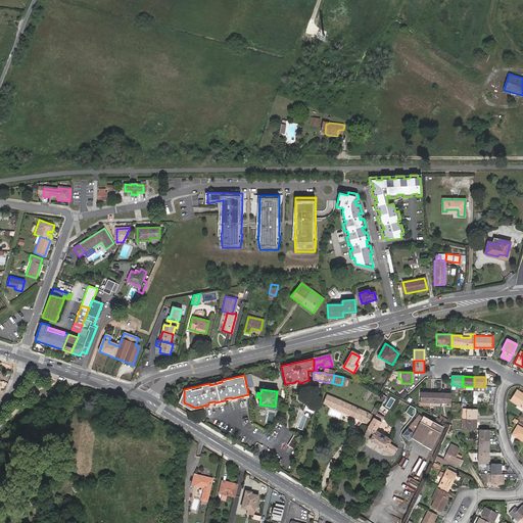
[(522,407),(522,395),(522,394),(522,393),(516,390),(510,399),(522,407)]
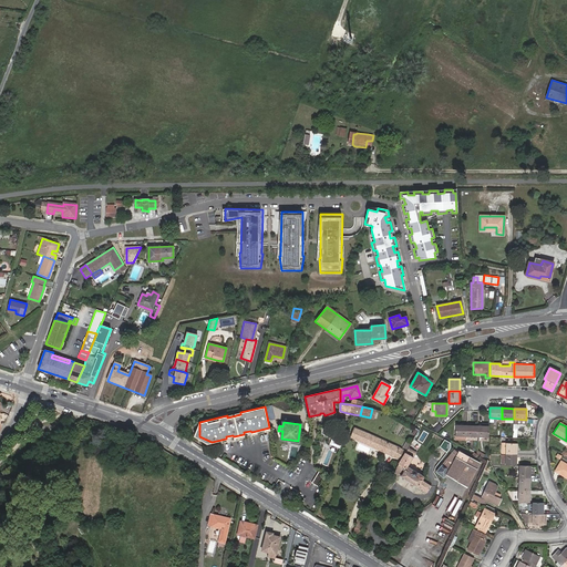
[(456,435),(467,436),(467,426),(456,425),(456,435)]
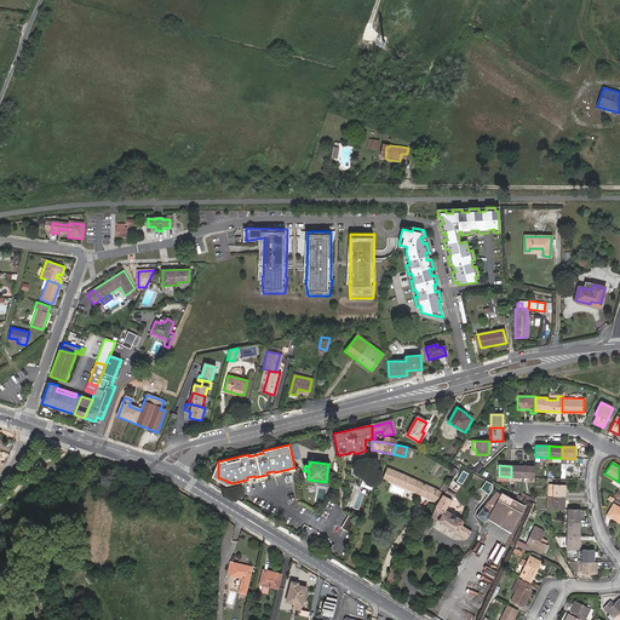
[(511,477),(522,477),(522,466),(511,466),(511,477)]
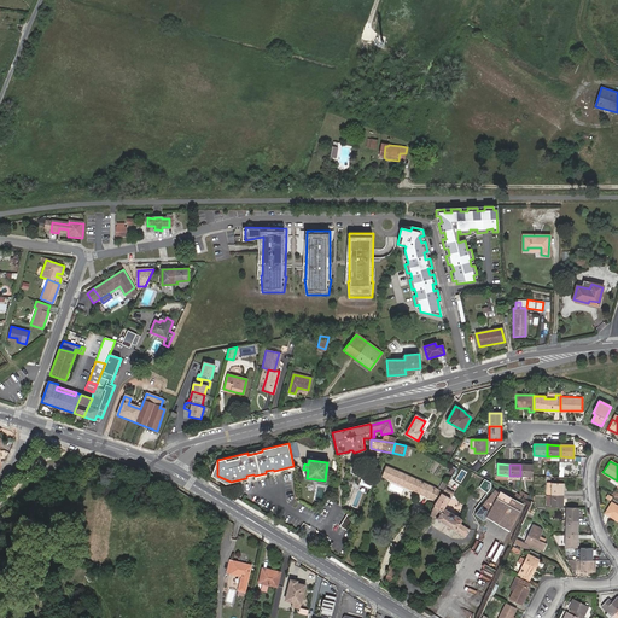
[(520,476),(532,476),(534,465),(520,465),(520,476)]
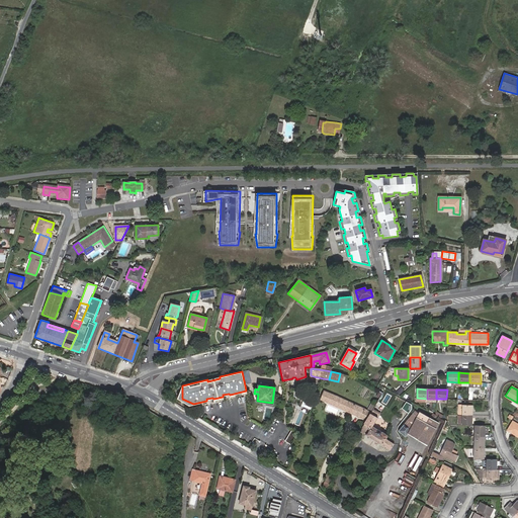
[(366,421),(371,413),(324,392),(320,400),(366,421)]
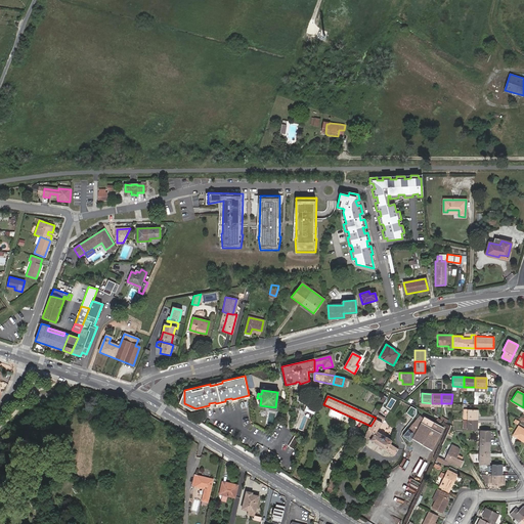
[(315,412),(318,402),(316,401),(311,399),(307,409),(315,412)]
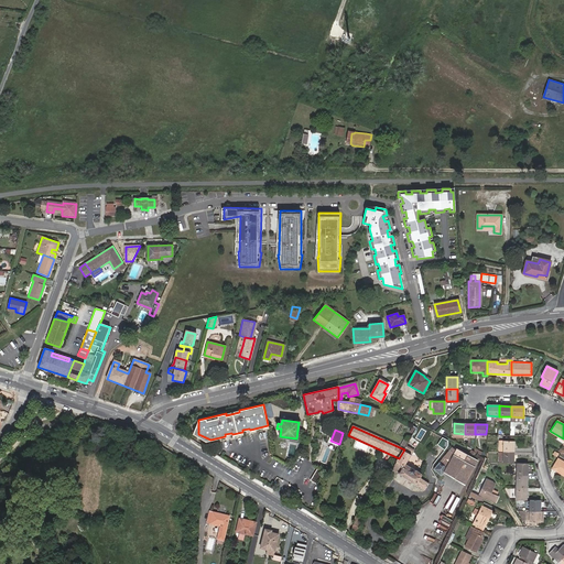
[(503,441),(503,452),(513,452),(513,437),(503,437),(503,441)]
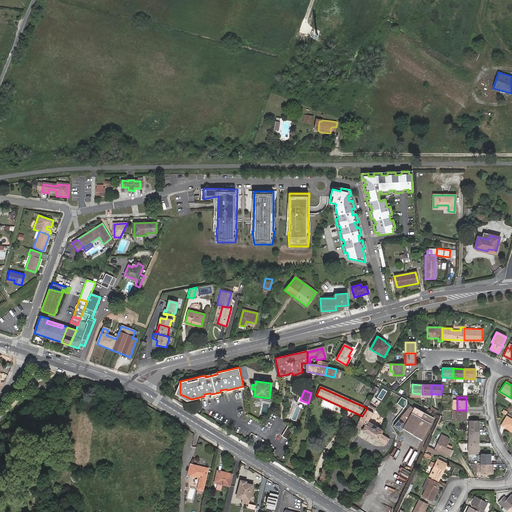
[(376,408),(369,404),(367,408),(362,416),(356,427),(386,445),(389,439),(381,434),(382,432),(382,430),(368,422),(376,408)]
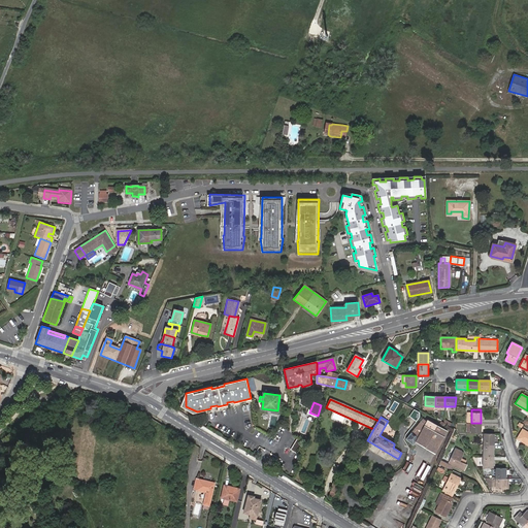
[(427,423),(423,420),(406,439),(413,446),(416,442),(427,423)]
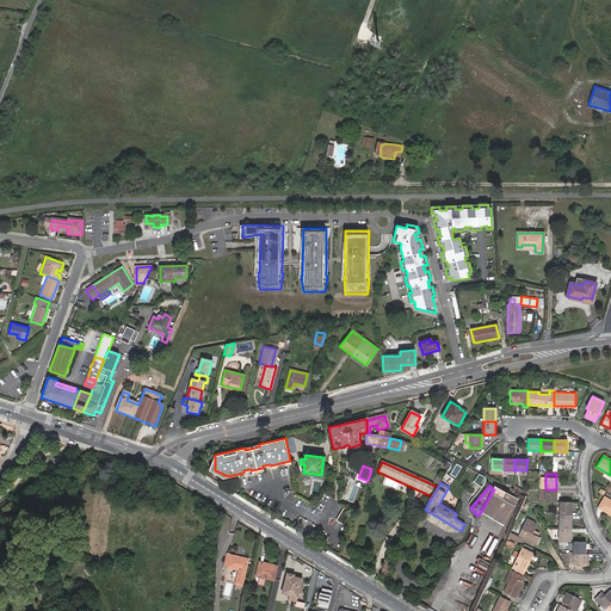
[(494,489),(481,512),(505,525),(518,500),(511,495),(505,493),(495,487),(494,489)]
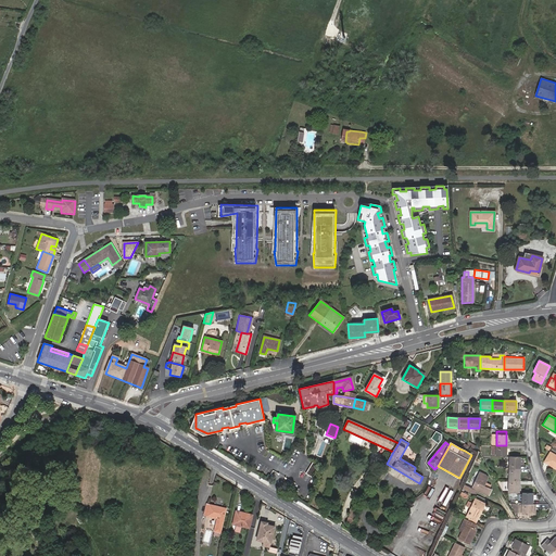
[(496,445),(496,456),(506,456),(506,445),(496,445)]
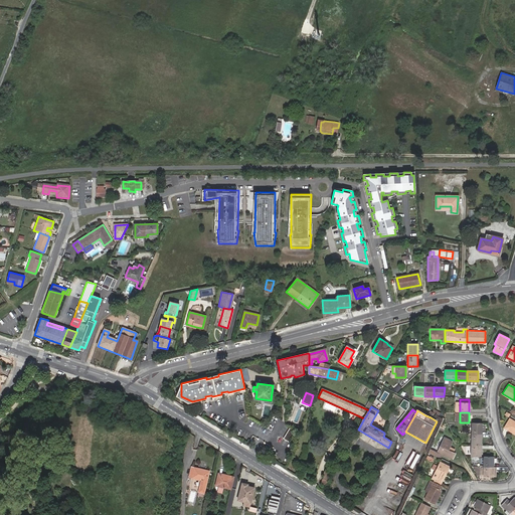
[(514,420),(509,417),(505,423),(510,426),(509,428),(514,432),(514,420)]
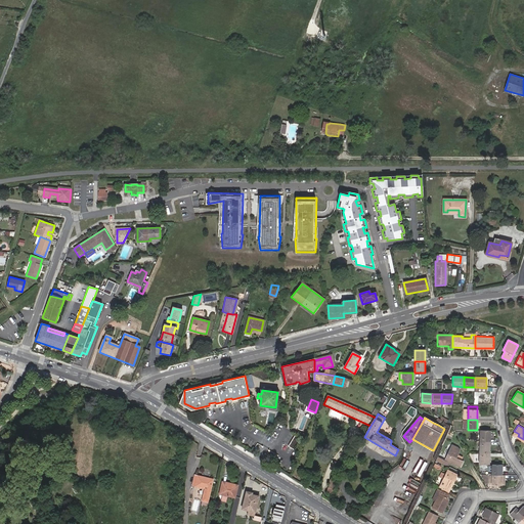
[(480,431),(480,442),(489,442),(490,431),(480,431)]
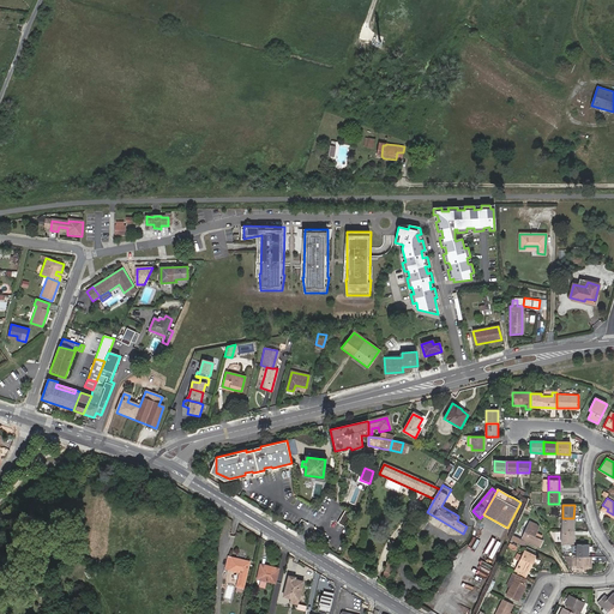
[(345,510),(336,525),(344,530),(351,512),(345,510)]
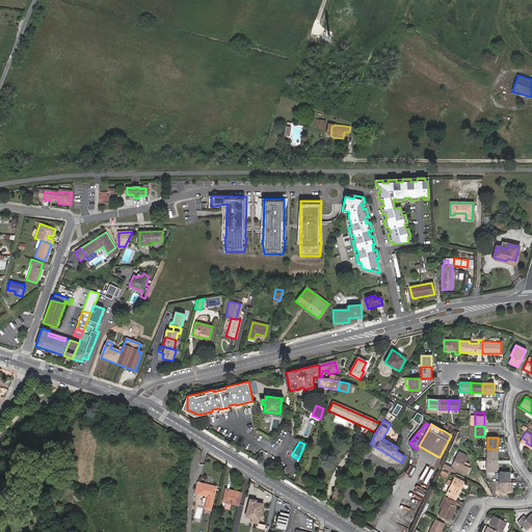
[(497,449),(487,449),(487,459),(497,460),(497,449)]
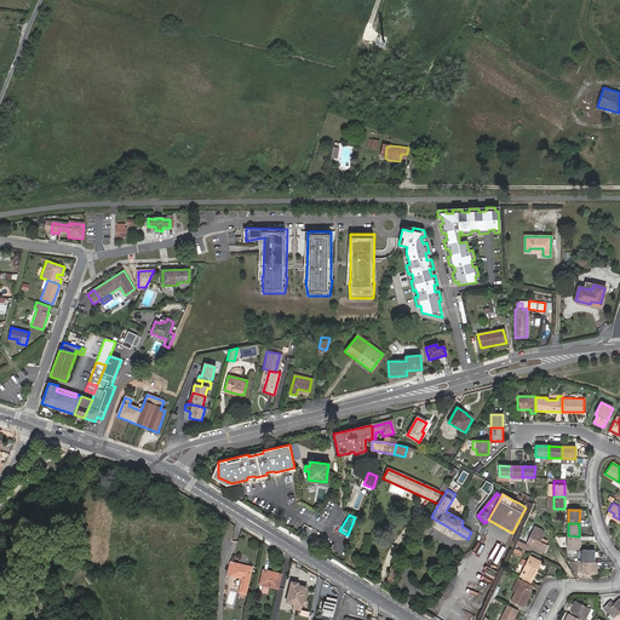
[(537,533),(530,546),(549,555),(551,549),(544,545),(547,535),(545,532),(538,528),(537,533)]
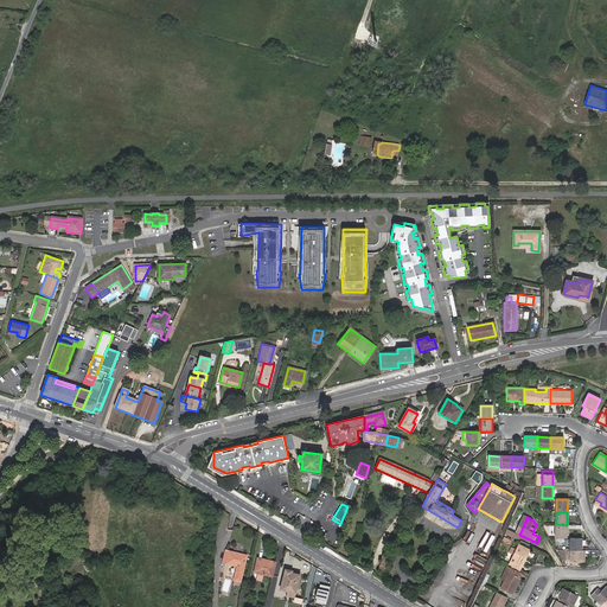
[(567,525),(556,524),(555,537),(567,538),(567,525)]
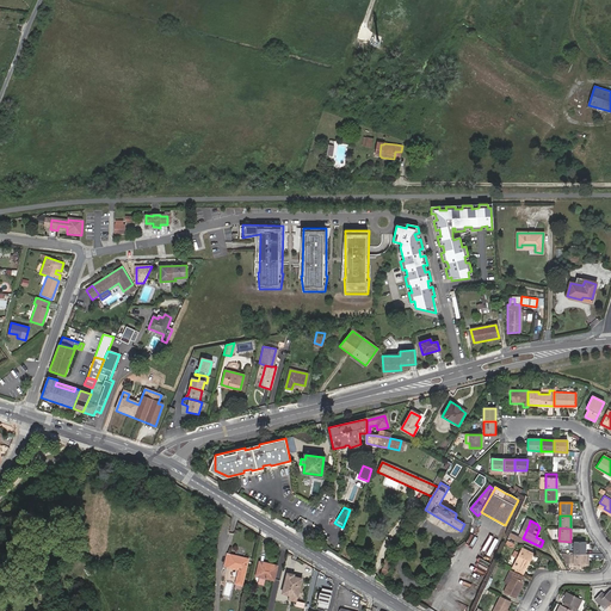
[(585,554),(586,542),(574,542),(574,554),(585,554)]
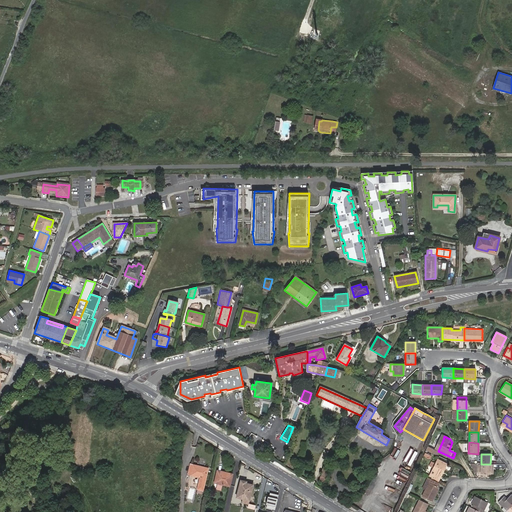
[(444,468),(445,469),(447,464),(439,460),(433,473),(441,477),(443,473),(442,472),(444,468)]
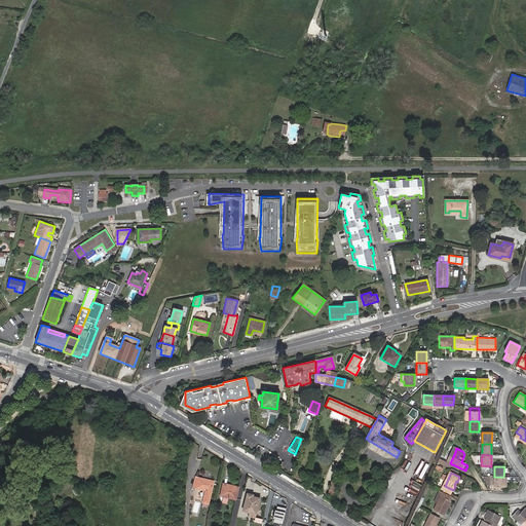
[(503,487),(503,477),(494,477),(494,487),(503,487)]
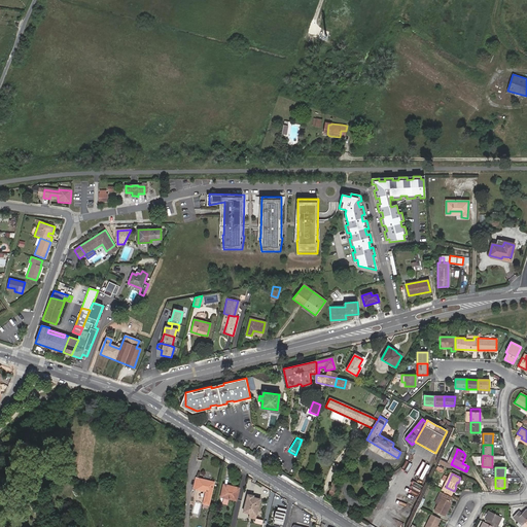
[(209,504),(214,482),(200,479),(200,481),(196,480),(194,488),(207,491),(204,503),(209,504)]
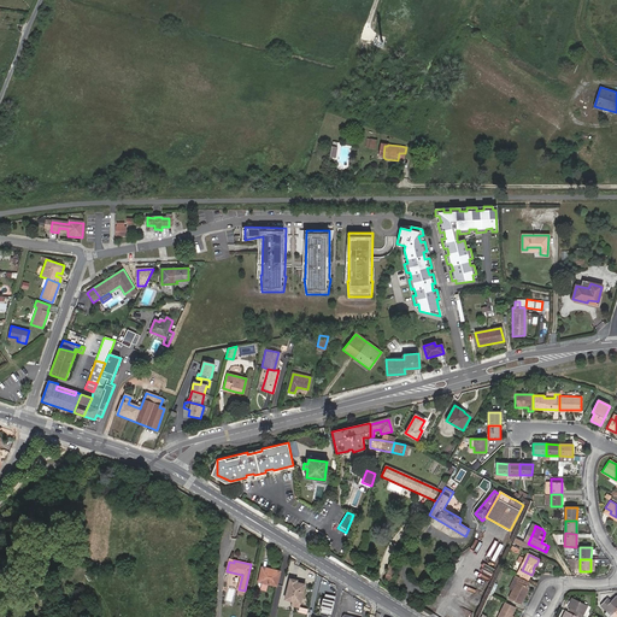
[(277,586),(280,571),(274,570),(272,571),(263,569),(259,582),(277,586)]
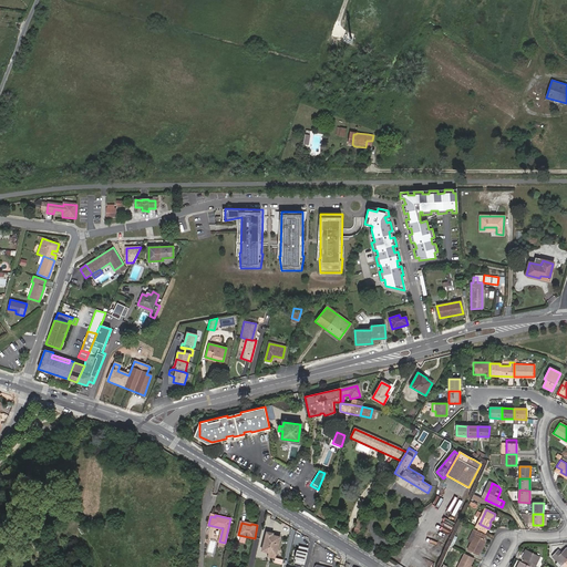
[(274,535),(274,533),(267,532),(263,550),(269,553),(268,557),(275,558),(280,537),(274,535)]
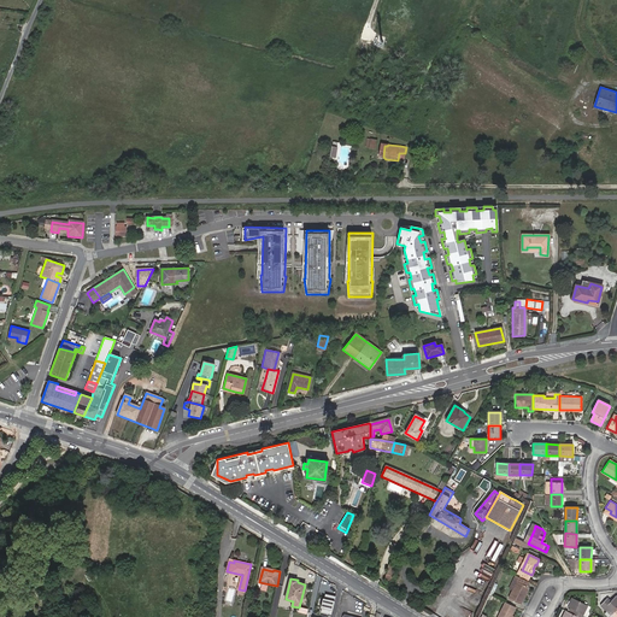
[(523,594),(524,594),(528,587),(527,587),(528,582),(519,579),(510,599),(519,605),(523,598),(522,597),(523,594)]
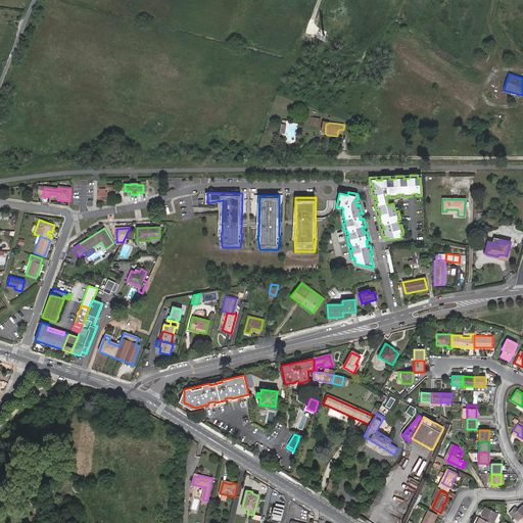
[(510,513),(518,521),(522,517),(522,516),(522,506),(517,511),(514,508),(510,513)]
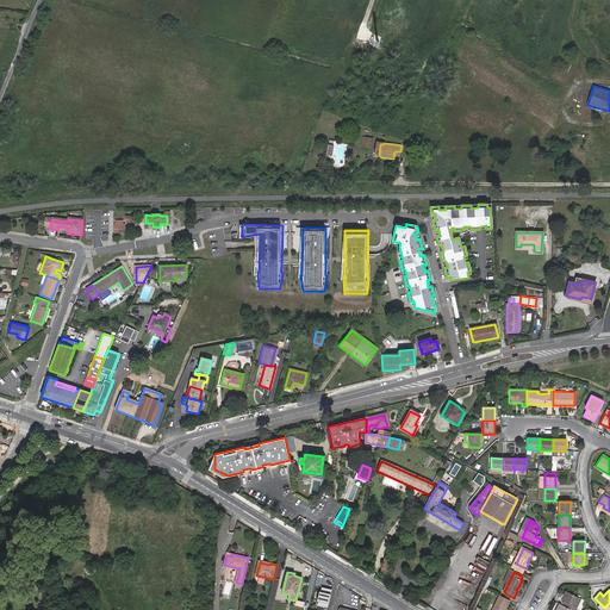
[(567,607),(573,609),(574,609),(580,598),(566,591),(561,599),(564,601),(570,604),(567,607)]
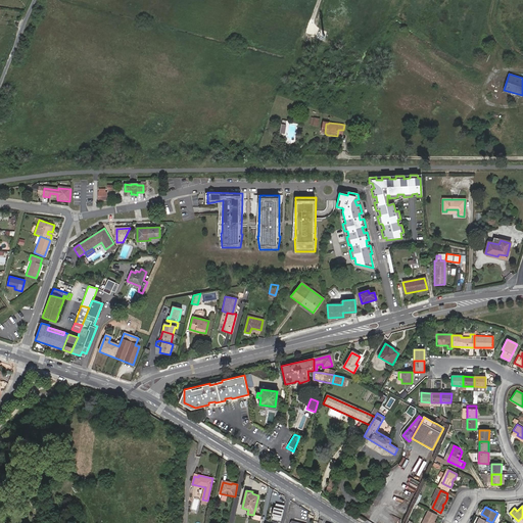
[(431,522),(436,514),(428,510),(421,522),(431,522)]
